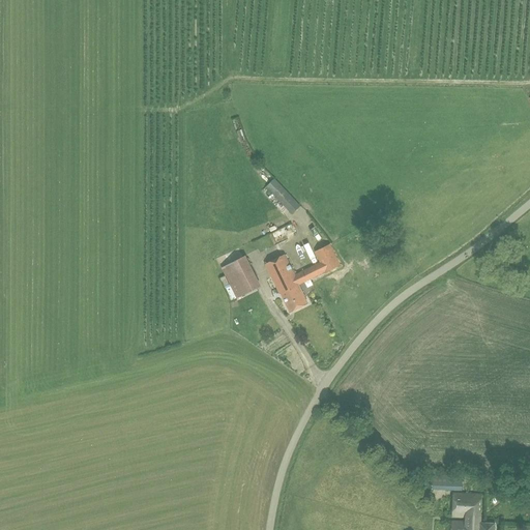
[(275,178),(266,187),(292,214),(301,206),(275,178)]
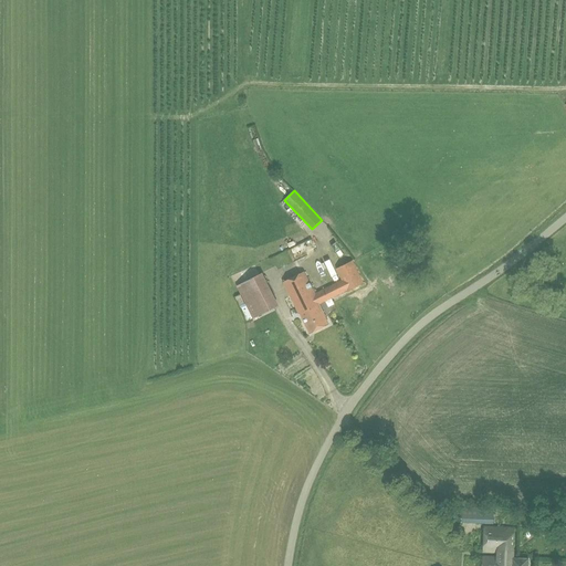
[(316,293),(305,271),(283,282),(300,314),(301,313),(310,333),(328,324),(320,304),(347,290),(348,291),(364,283),(353,261),(336,269),(342,281),(316,293)]
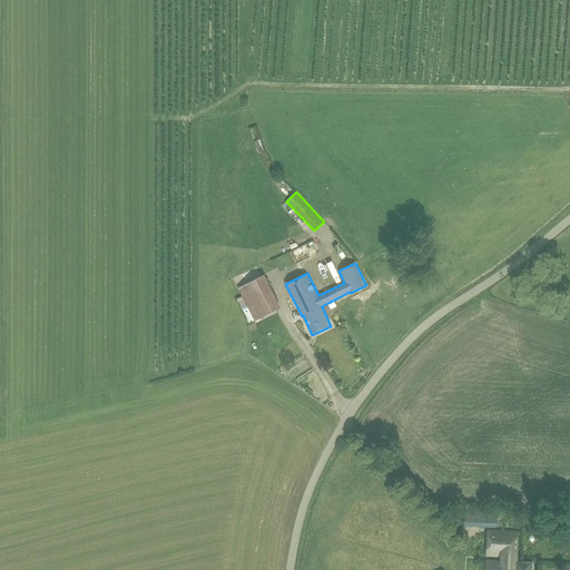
[(265,276),(238,287),(255,321),(281,307),(265,276)]
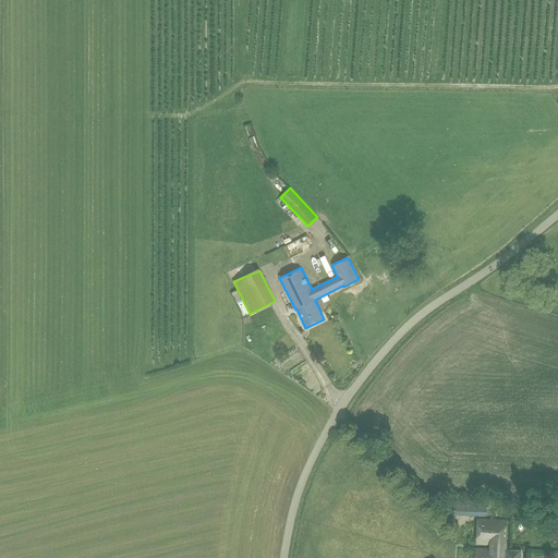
[(477,504),(478,501),(457,500),(456,516),(477,517),(477,516),(486,517),(487,505),(477,504)]
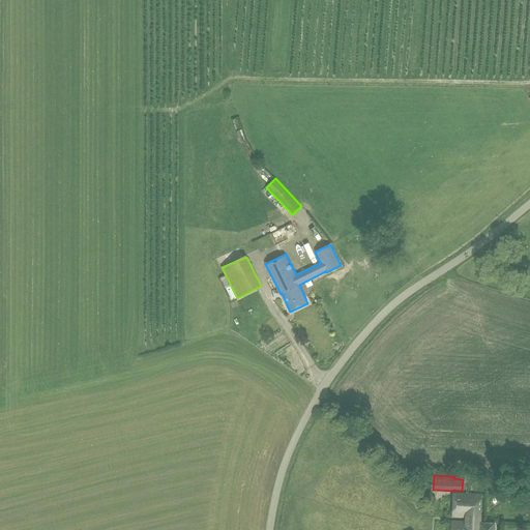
[(452,529),(474,529),(475,495),(454,494),(453,518),(467,518),(466,524),(453,523),(452,529)]
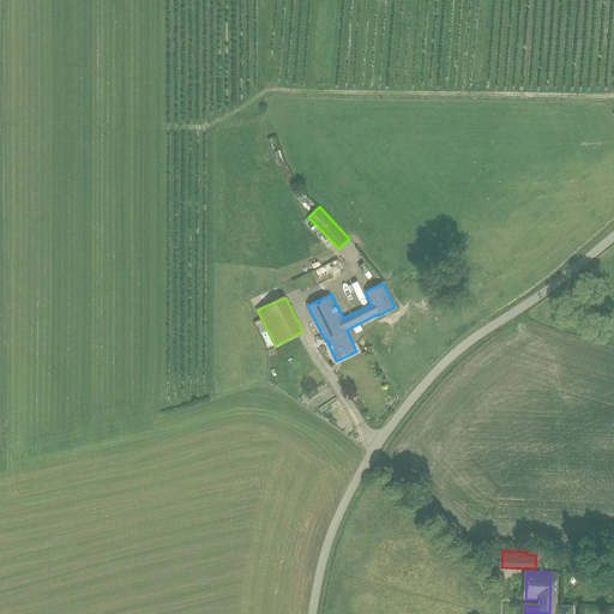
[(551,573),(549,613),(573,613),(575,606),(558,606),(559,573),(551,573)]
